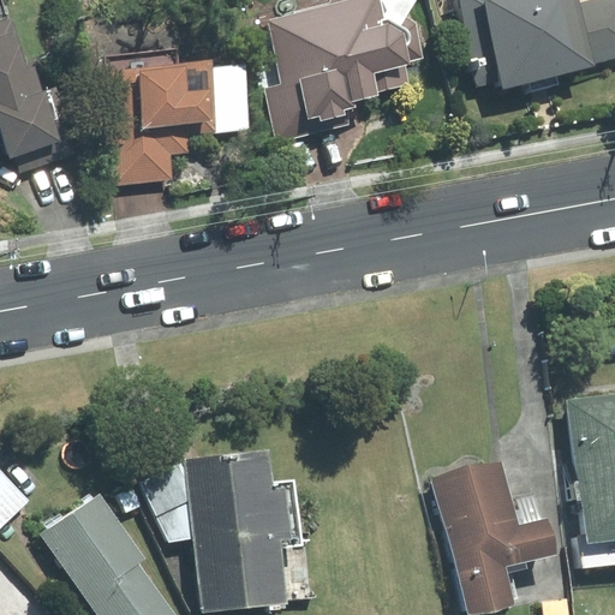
[(0,0),(0,144),(5,143),(10,159),(16,157),(21,173),(82,154),(52,59),(27,67),(5,0),(0,0)]
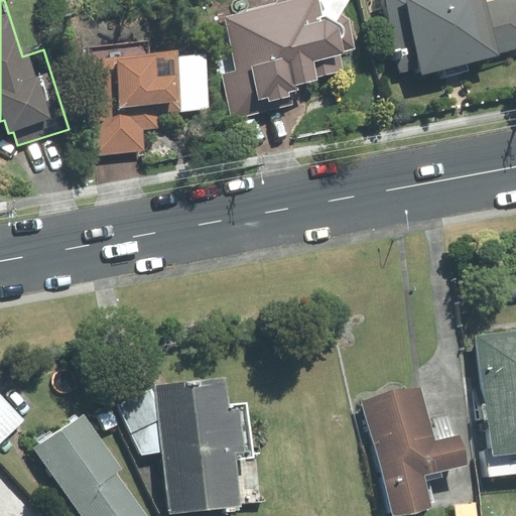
[(224,15),(237,71),(222,75),(233,119),(293,105),(289,89),(317,82),(316,77),(344,71),(340,54),(357,49),(350,19),(344,10),(350,0),(277,0),(276,2),(224,15)]
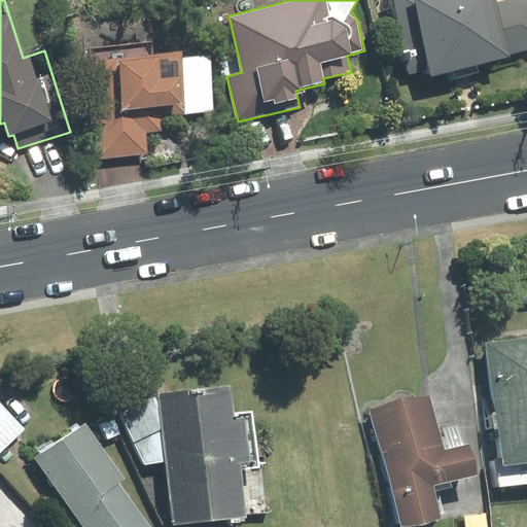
[(392,0),(411,73),(431,68),(433,75),(510,57),(510,55),(526,49),(526,0),(499,0),(498,0),(392,0)]
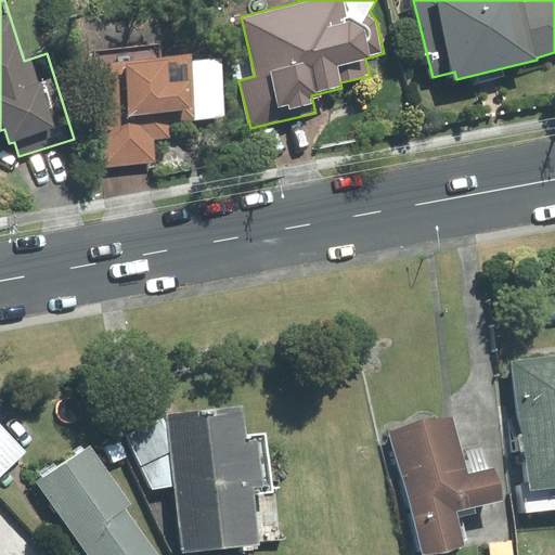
[(97,66),(93,66),(104,167),(154,160),(153,139),(169,137),(169,123),(227,116),(220,60),(192,63),(191,56),(160,60),(159,44),(94,51),(97,66)]
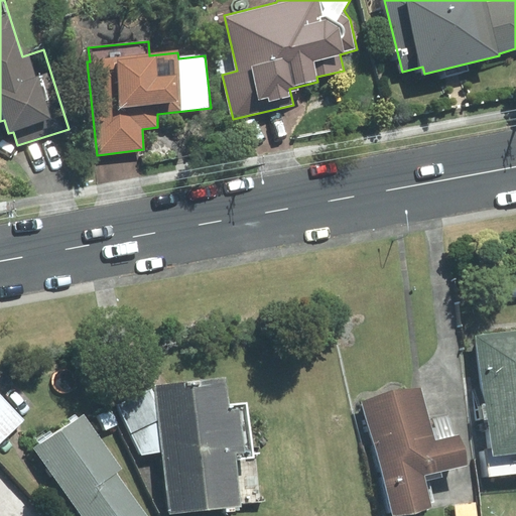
[(515,332),(478,338),(492,449),(486,450),(490,477),(515,474),(515,332)]
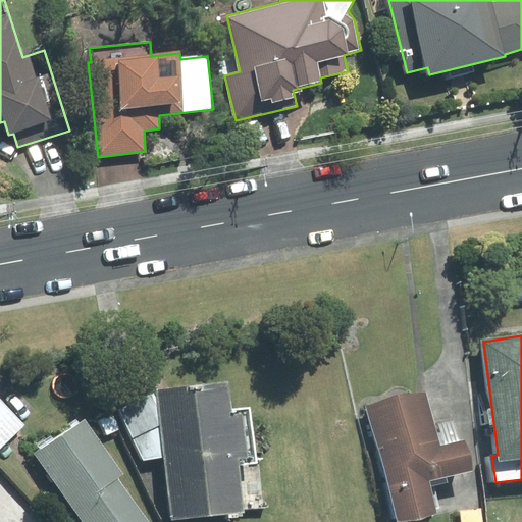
[(230,410),(227,381),(157,389),(157,393),(165,456),(172,518),(262,507),(250,408),(230,410)]
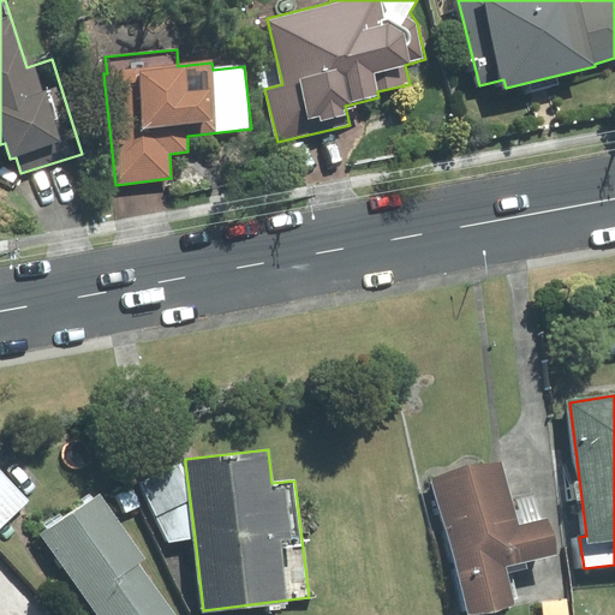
[(141,482),(169,542),(195,537),(185,463),(141,482)]
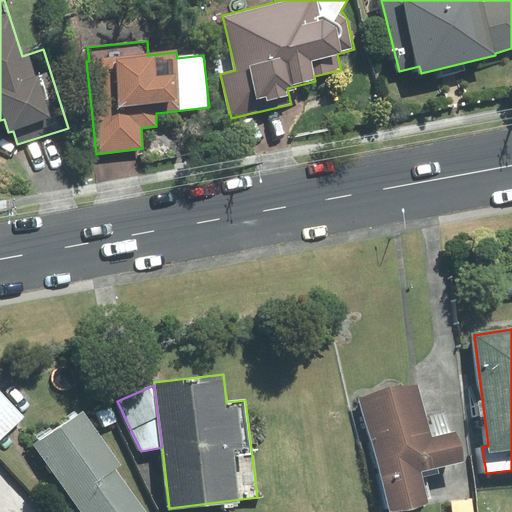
[(420,471),(462,460),(454,432),(450,433),(445,411),(429,415),(431,424),(428,424),(418,385),(360,399),(389,511),(394,511),(429,503),(420,471)]
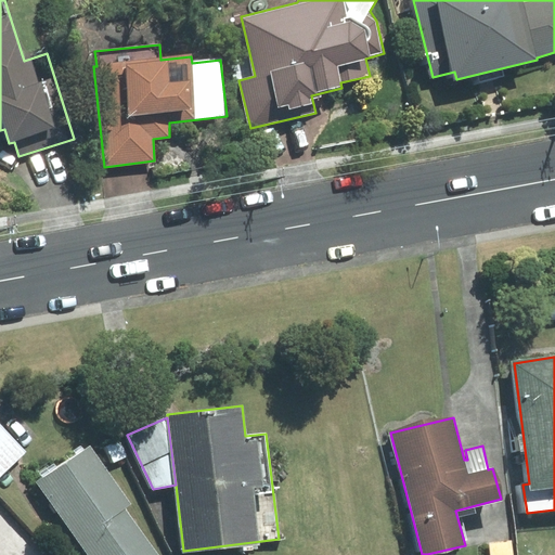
[(0,424),(0,476),(26,452),(0,424)]
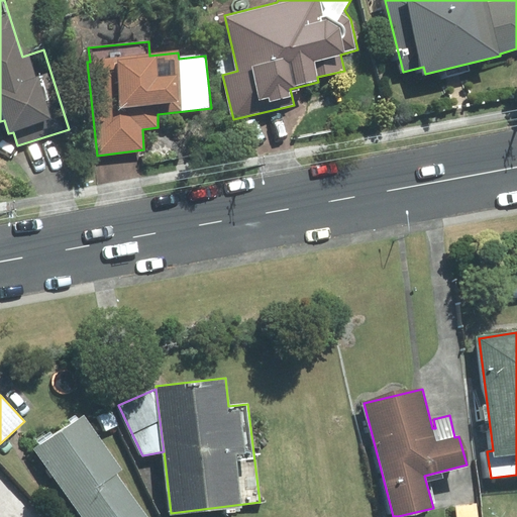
[(146,516),(116,475),(123,470),(84,415),(35,449),(83,516),(146,516)]
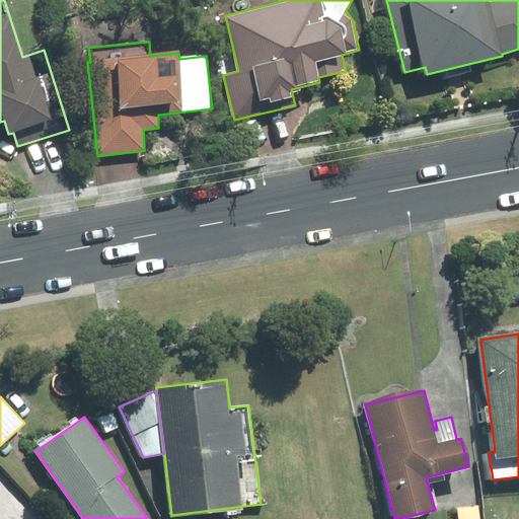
[(479,518),(479,506),(458,508),(459,518),(479,518)]
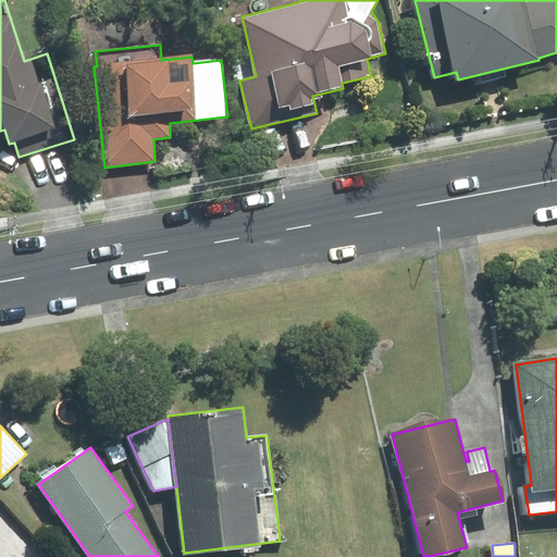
All buildings are outlined.
